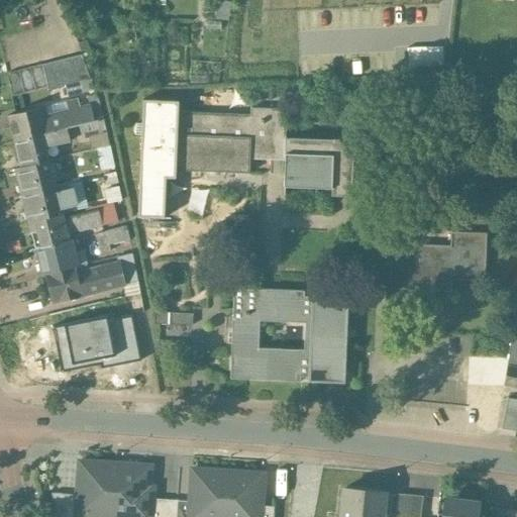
[(82,55),(8,73),(14,97),(48,88),(49,89),(91,79),(82,55)]
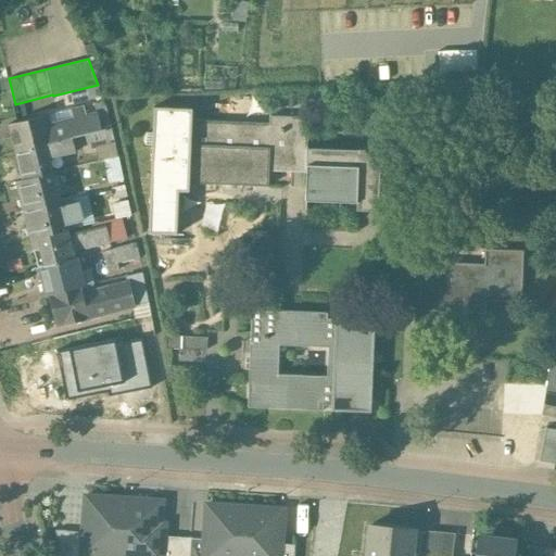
[(84,104),(70,108),(72,116),(55,121),(60,136),(43,140),(45,144),(72,138),(101,130),(96,111),(86,113),(84,104)]
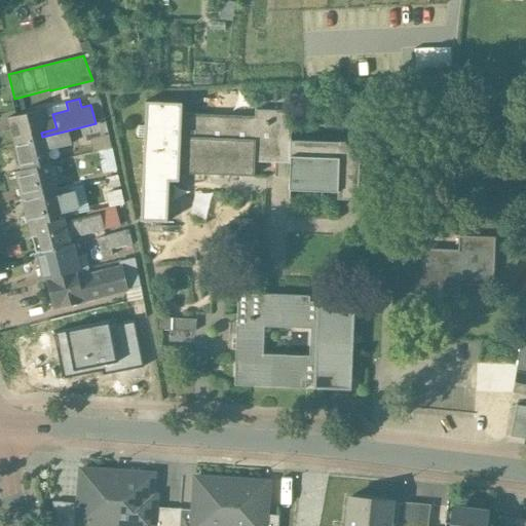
[(256,115),(181,113),(180,174),(255,176),(255,161),(292,162),(292,141),(293,134),(293,110),(256,109),(256,115)]
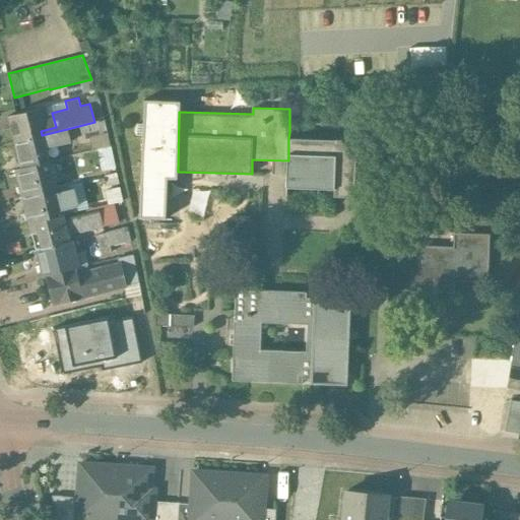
[(36,111),(9,117),(15,142),(42,135),(41,131),(56,127),(52,113),(38,117),(36,111)]
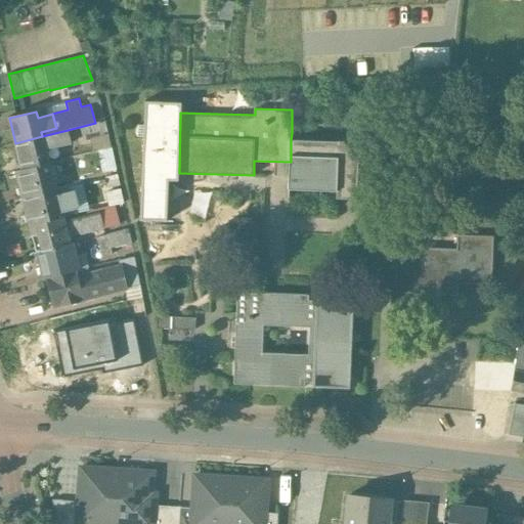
[(95,123),(68,130),(70,138),(84,134),(86,139),(91,138),(94,151),(97,150),(111,147),(104,120),(95,123)]
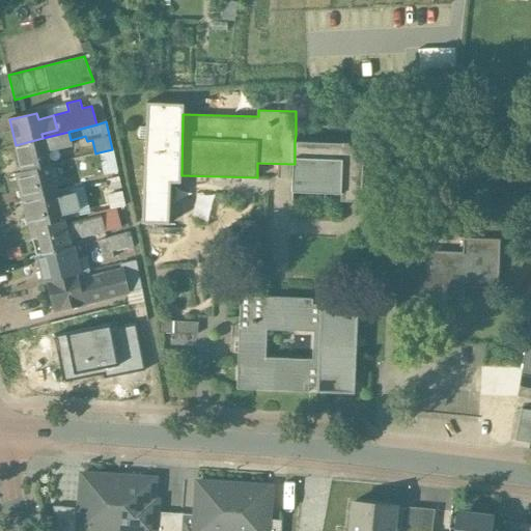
[(68,132),(43,138),(45,144),(59,140),(61,148),(72,145),(71,140),(68,132)]
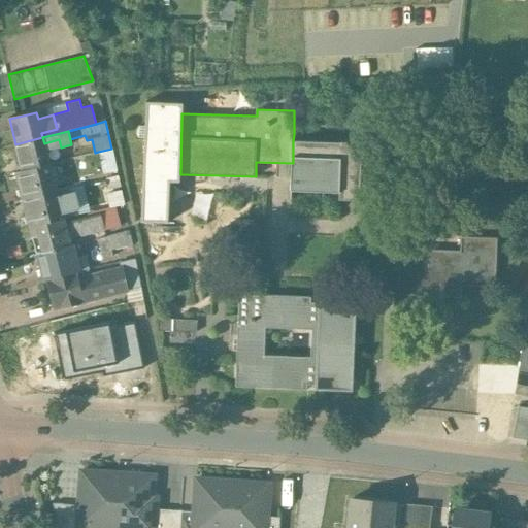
[(42,137),(15,144),(22,171),(50,165),(48,160),(63,156),(61,147),(59,139),(44,143),(42,137)]
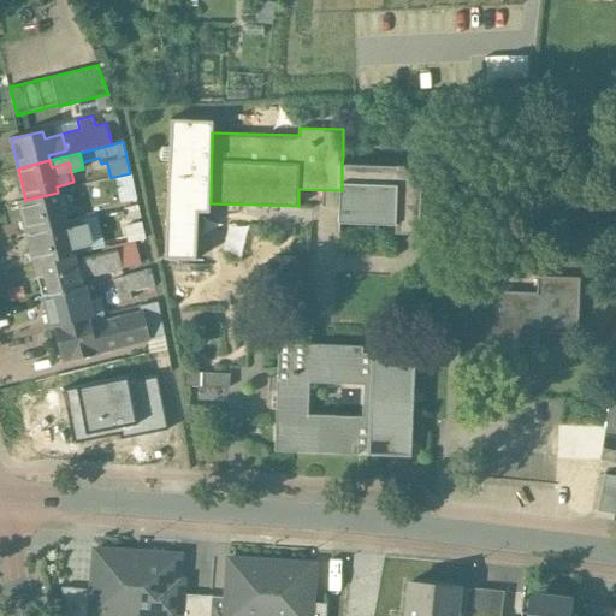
[(400,166),(342,165),(342,190),(341,221),(421,224),(422,166),(407,166),(407,164),(400,164),(400,166)]
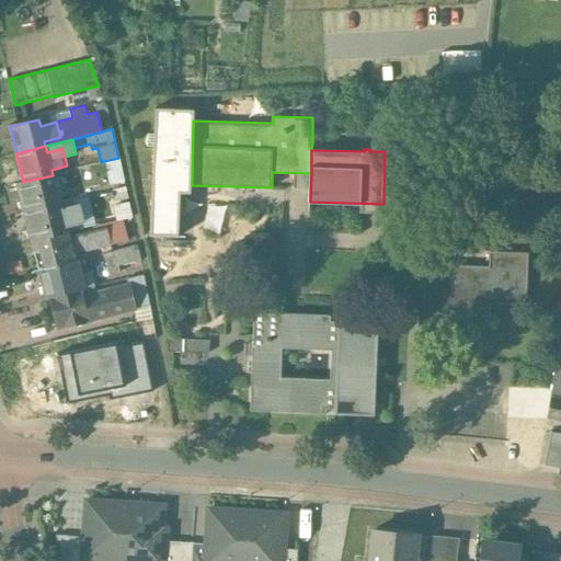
[(118,158),(104,161),(110,184),(124,181),(118,158)]
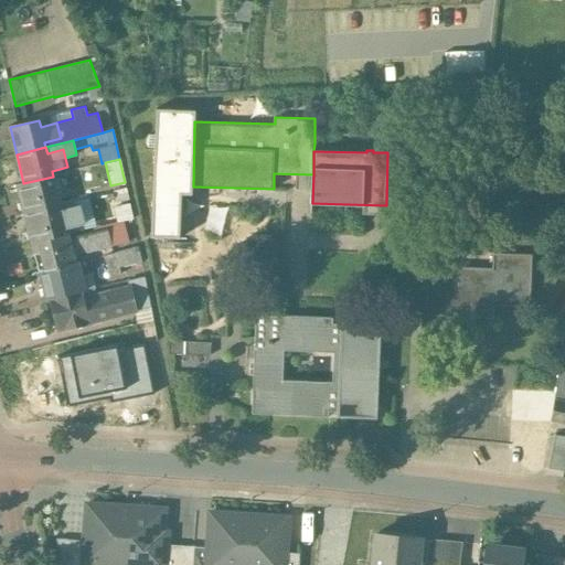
[(53,177),(23,183),(31,213),(61,205),(53,177)]
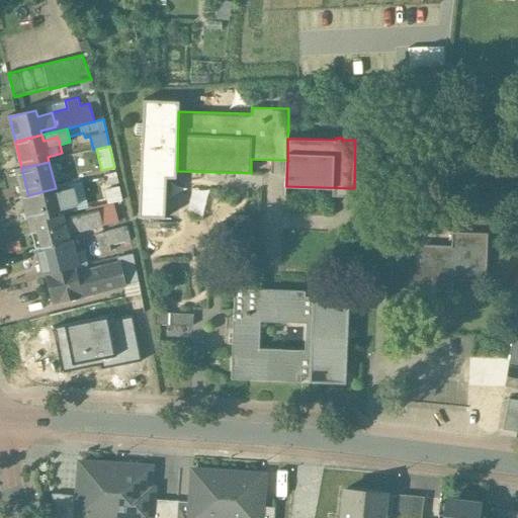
[(56,188),(28,195),(35,223),(63,216),(61,209),(74,206),(70,190),(57,193),(56,188)]
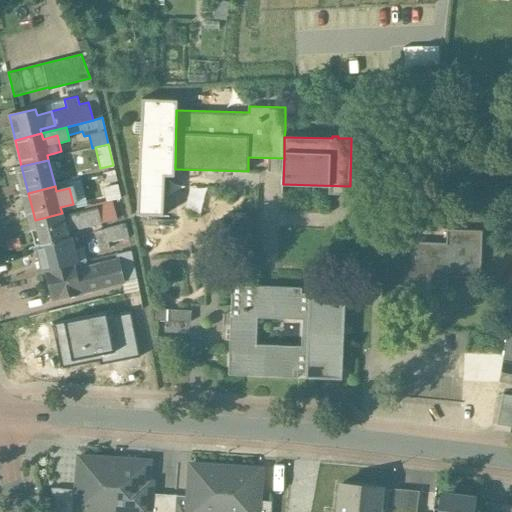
[(119,188),(102,192),(105,202),(120,197),(119,188)]
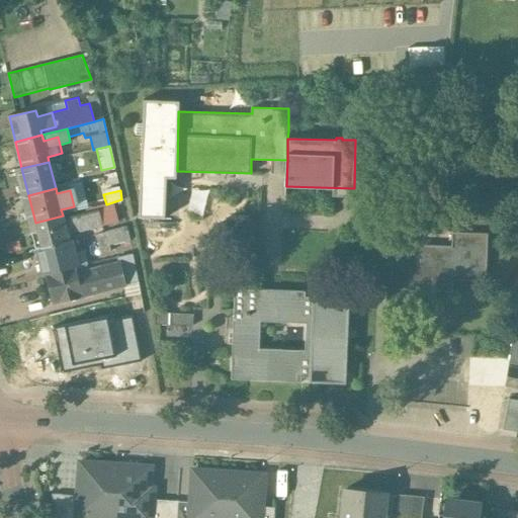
[(92,212),(64,220),(63,216),(35,223),(40,247),(69,240),(68,235),(94,228),(96,228),(95,221),(92,212)]
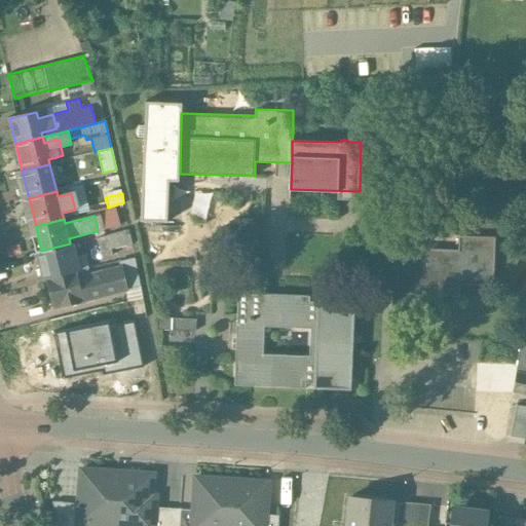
[(126,218),(97,224),(98,231),(96,231),(98,236),(128,229),(126,218)]
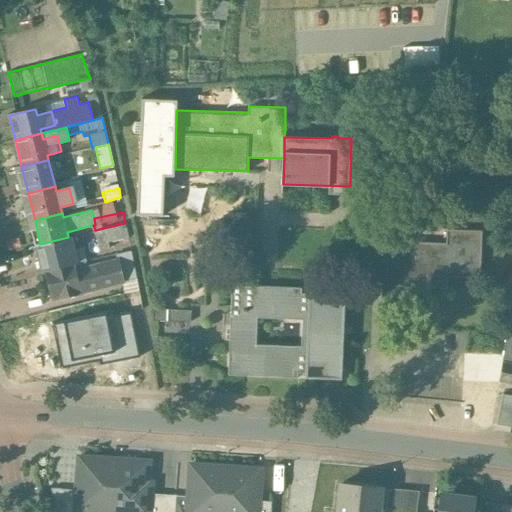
[(125,223),(114,226),(117,239),(129,237),(126,223),(125,223)]
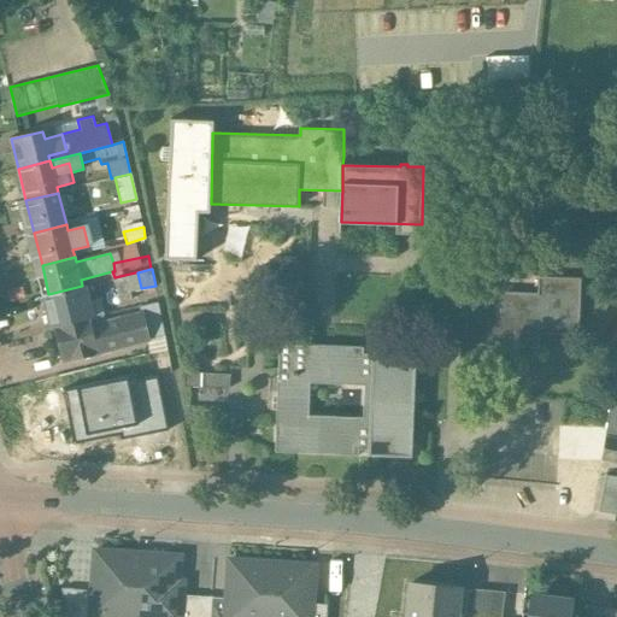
[(141,288),(137,272),(127,275),(130,291),(141,288)]
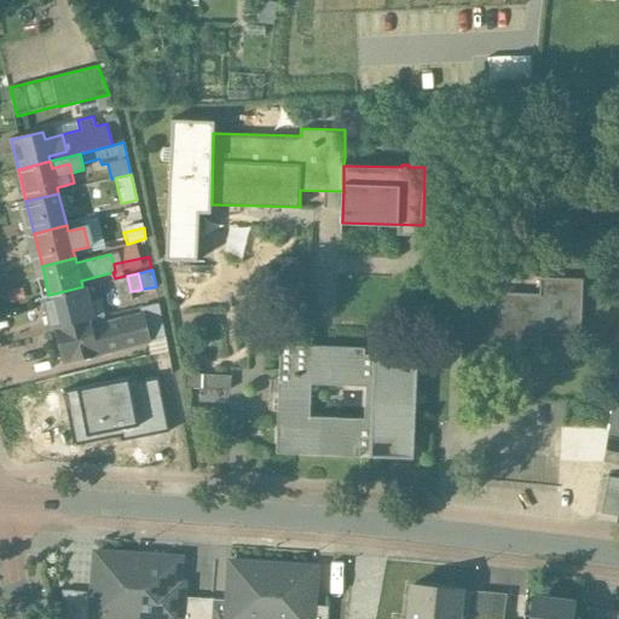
[(541,295),(469,291),(467,337),(542,341),(543,327),(583,328),(584,279),(542,277),(541,295)]
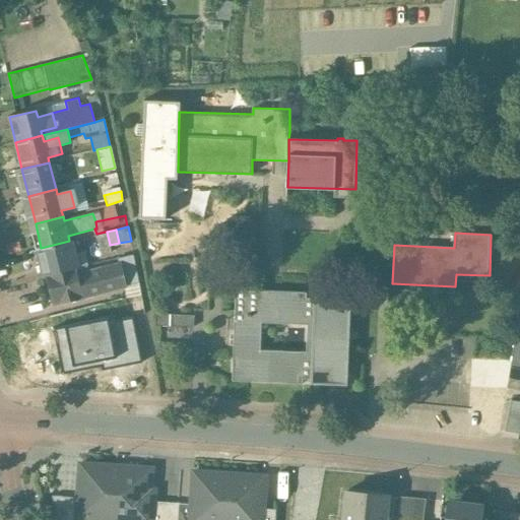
[(41,248),(36,249),(43,276),(48,275),(48,274),(78,267),(72,241),(69,241),(41,248)]
